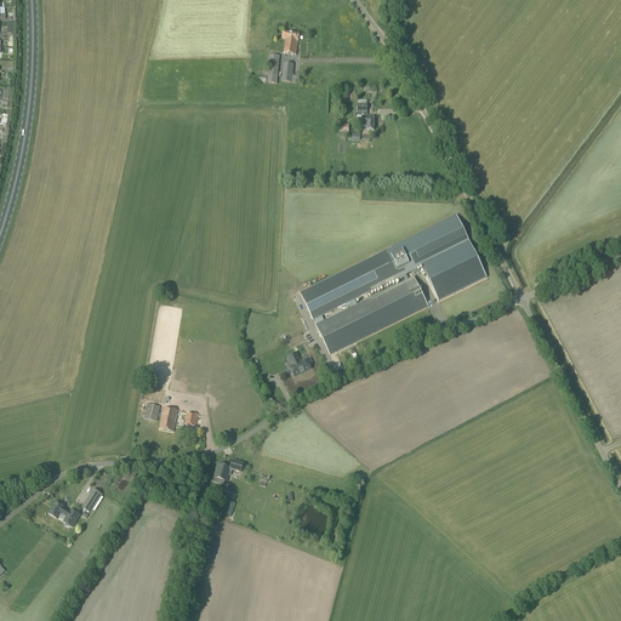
[(298,41),(300,34),(283,33),(283,39),(285,39),(284,53),(296,56),(297,41),(298,41)]
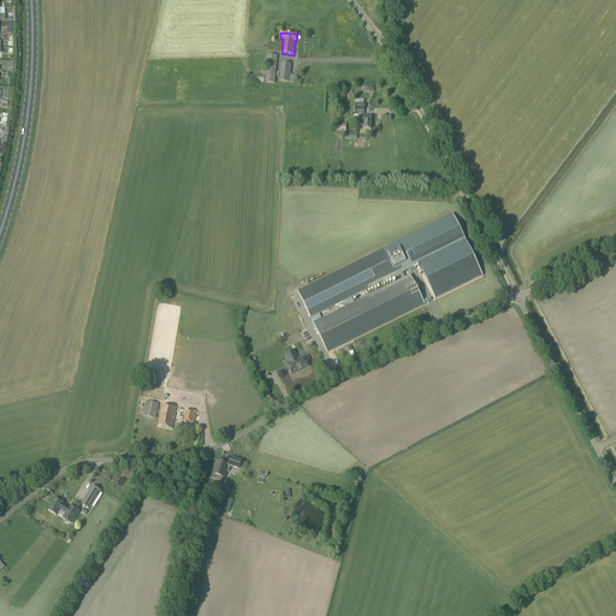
[(274,83),(277,55),(267,55),(265,82),(274,83)]
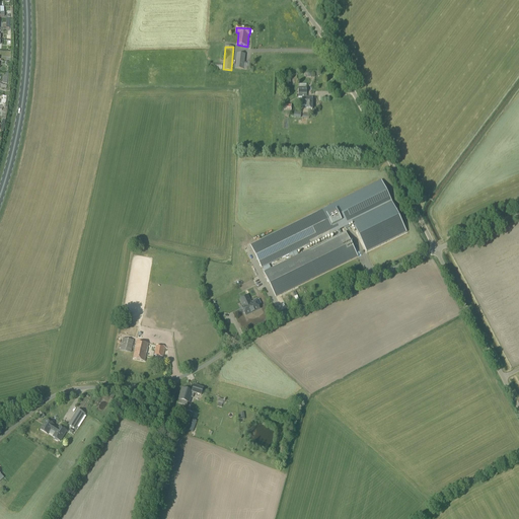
[(247,63),(244,63),(245,55),(237,54),(235,69),(243,70),(246,70),(247,68),(249,68),(250,63),(247,62),(247,63)]
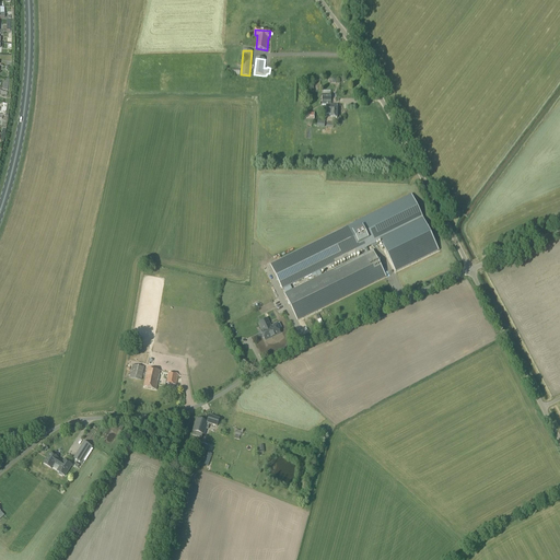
[(337,118),(337,104),(330,104),(330,95),(323,94),(322,105),(326,105),(326,116),(330,116),(330,118),(337,118)]
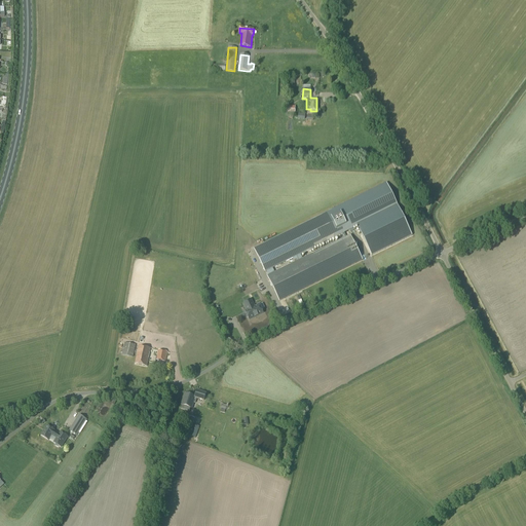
[(295,262),(274,272),(266,275),(278,301),(363,260),(350,235),(302,258),(300,255),(357,227),(371,256),(412,235),(386,183),(253,249),(265,272),(272,268),(293,258),(295,262)]
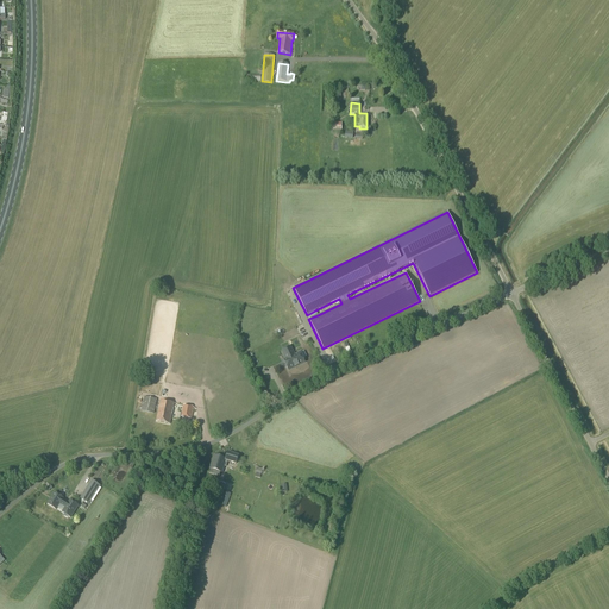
[(295,356),(290,347),(282,351),(286,359),(283,360),(288,370),(305,362),(300,352),(295,356)]
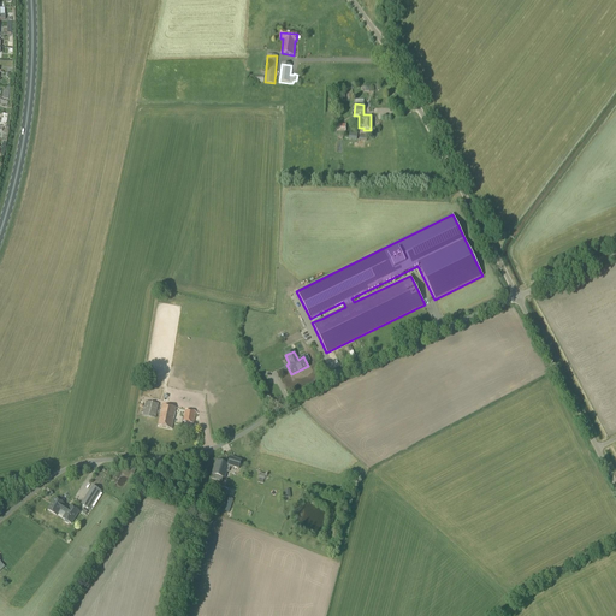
[(155,419),(159,404),(146,401),(143,412),(141,412),(140,415),(155,419)]
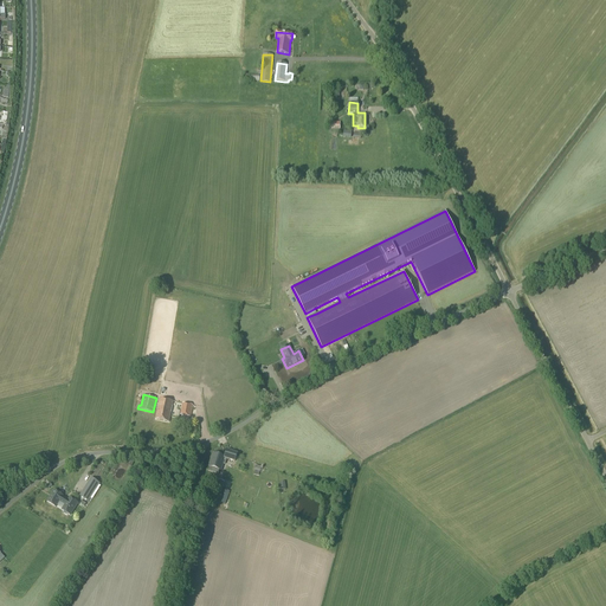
[(169,423),(173,401),(160,398),(155,419),(169,423)]
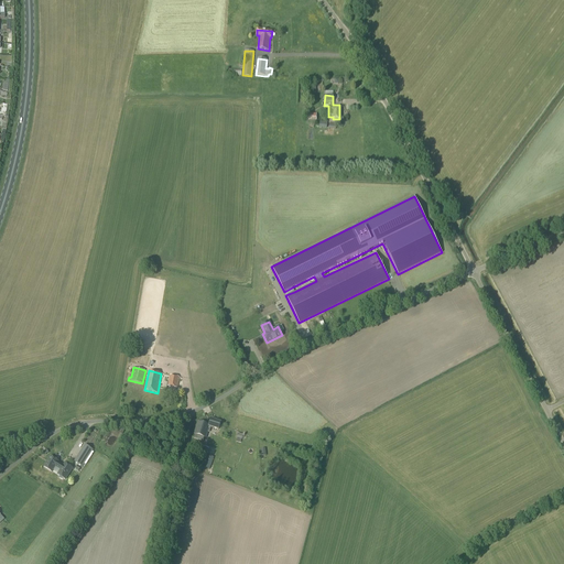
[(177,388),(180,377),(170,375),(167,386),(177,388)]
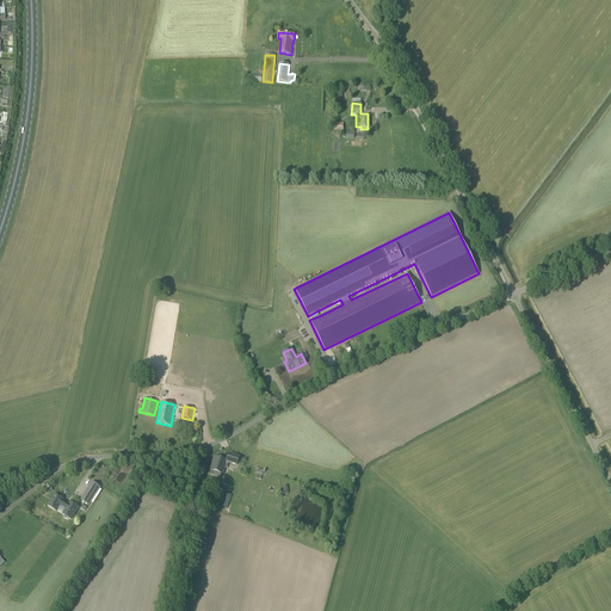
[(227,461),(223,460),(215,457),(210,470),(223,474),(224,468),(227,468),(228,463),(236,466),(239,457),(234,455),(229,454),(227,461)]
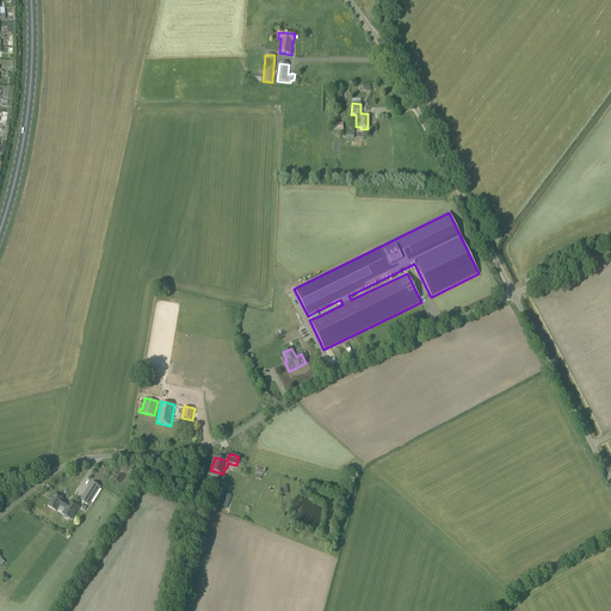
[(90,506),(100,487),(92,482),(81,500),(90,506)]
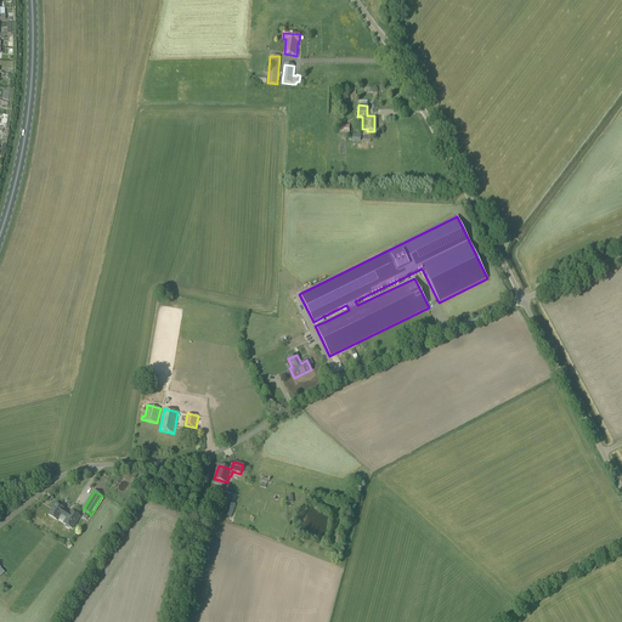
[(228,502),(231,495),(224,492),(221,499),(215,516),(222,519),(228,502)]
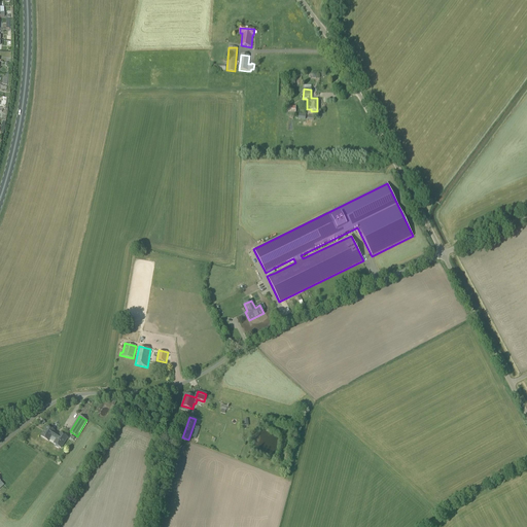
[(196,440),(200,427),(194,425),(189,437),(196,440)]
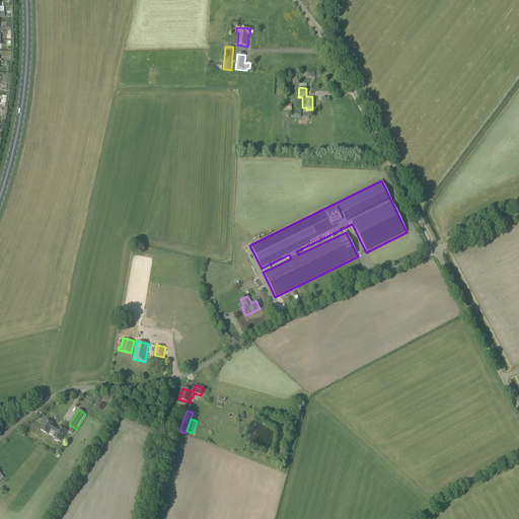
[(53,431),(56,428),(53,426),(54,425),(47,420),(41,430),(48,434),(51,429),(53,431)]
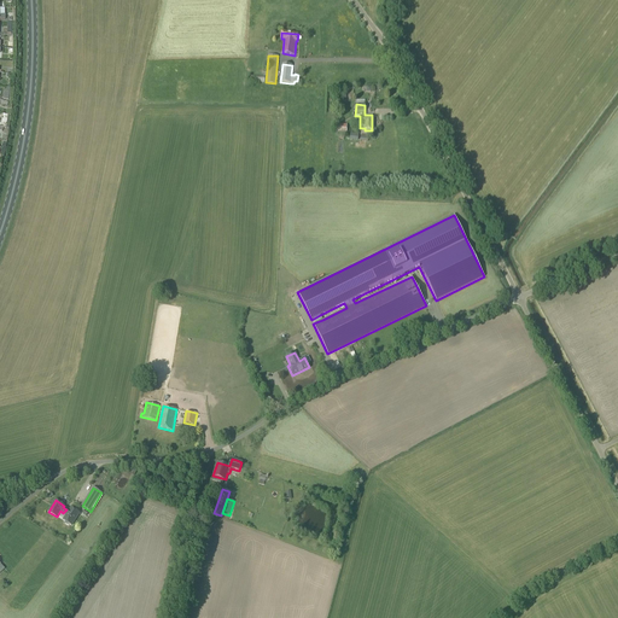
[(66,509),(63,513),(66,516),(63,520),(65,522),(65,523),(65,524),(66,525),(68,525),(69,525),(70,524),(71,525),(80,513),(71,508),(69,511),(66,509)]
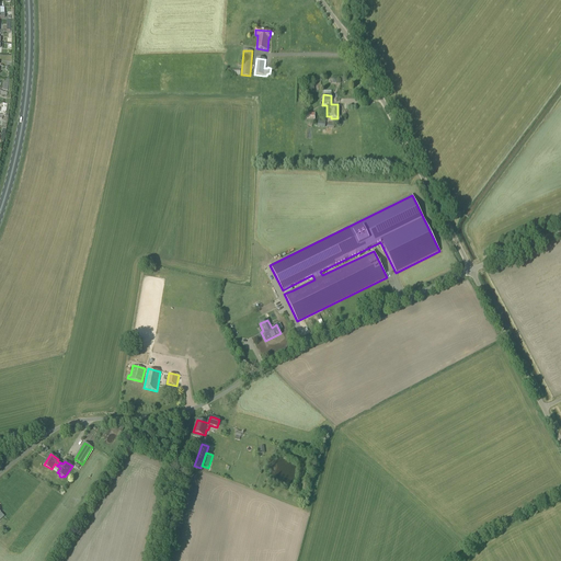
All buildings are outlined.
